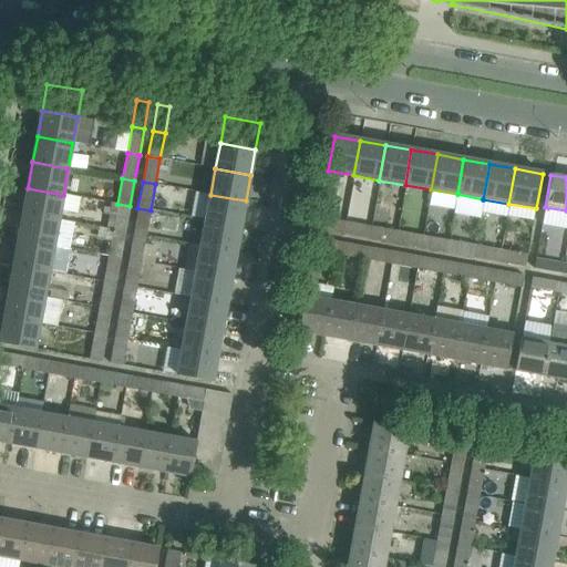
[(28,188),(23,214),(59,220),(63,195),(28,188)]
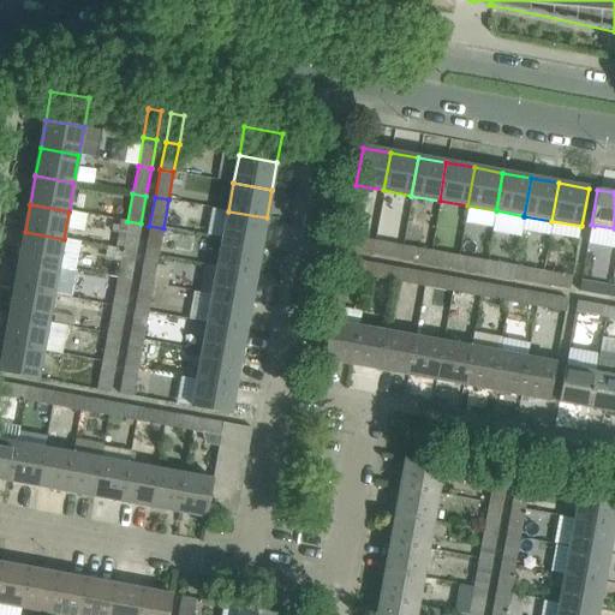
[(261,246),(267,218),(228,212),(224,239),(261,246)]
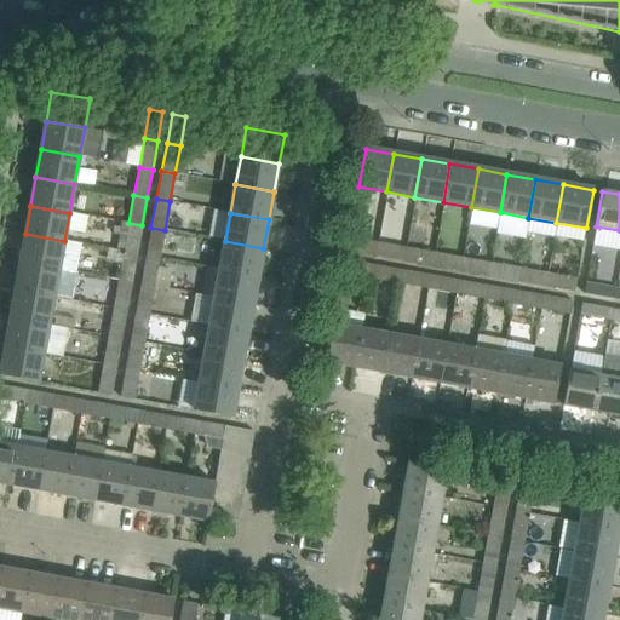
[(122,252),(136,254),(142,225),(128,223),(127,227),(112,224),(109,240),(125,242),(122,252)]
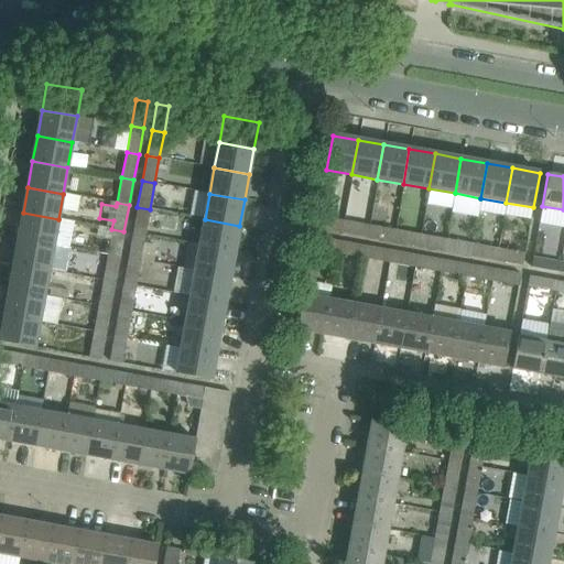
[(132,232),(144,235),(150,209),(137,207),(132,232)]
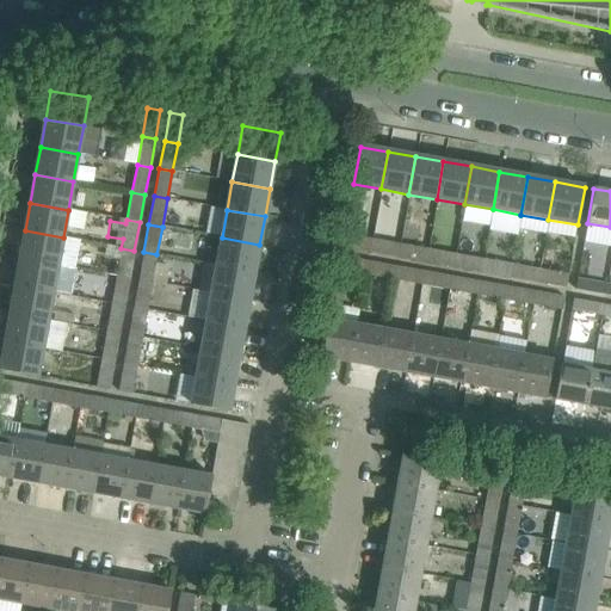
[(57,265),(63,238),(25,230),(20,259),(57,265)]
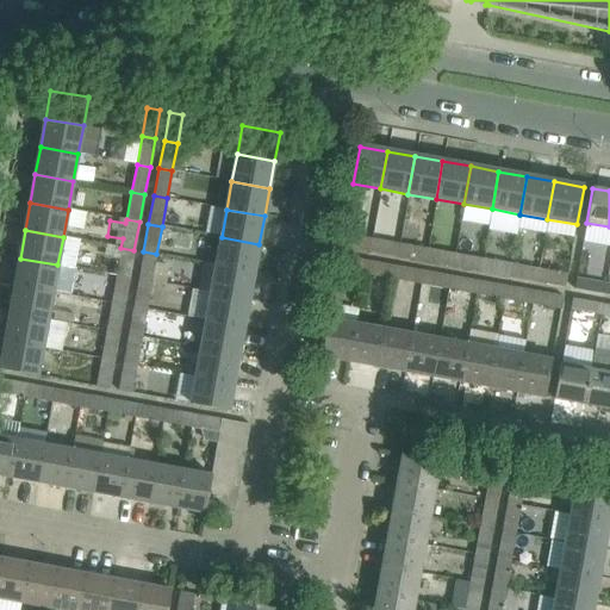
[(341,247),(369,251),(372,238),(343,234),(341,247)]
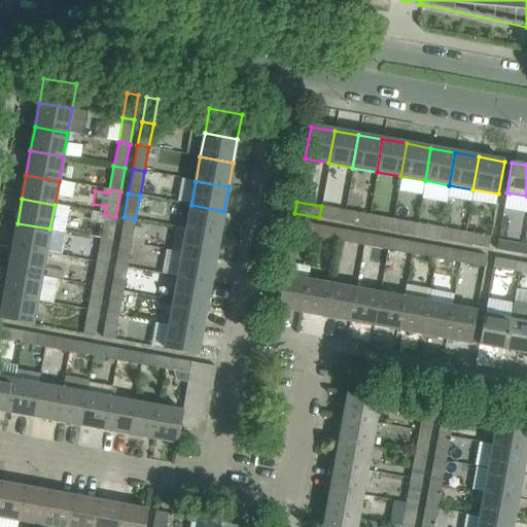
[(219,235),(223,211),(191,205),(186,229),(219,235)]
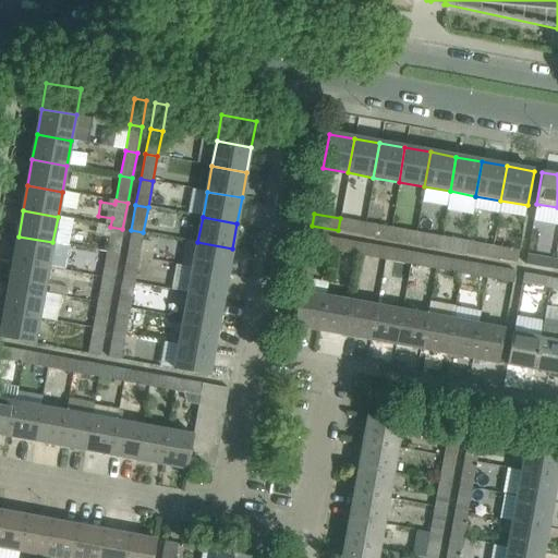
[(364,234),(366,222),(340,218),(338,230),(364,234)]
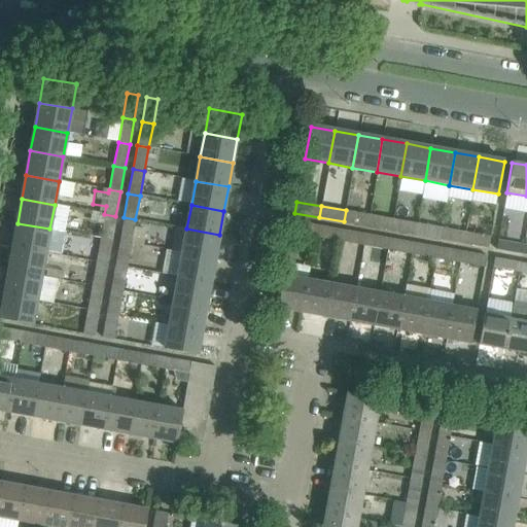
[(370,214),(346,210),(344,221),(367,225),(370,214)]
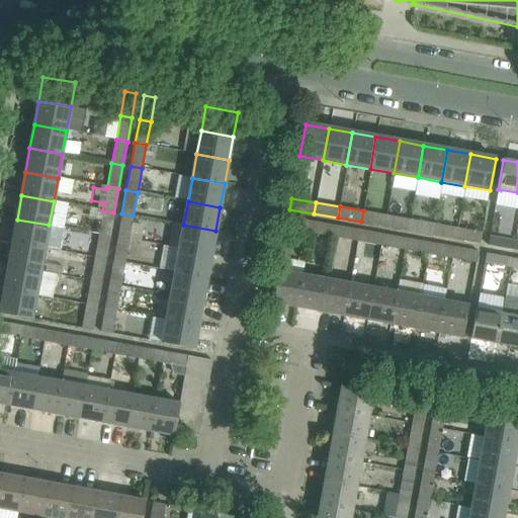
[(109,236),(113,212),(102,210),(98,234),(109,236)]
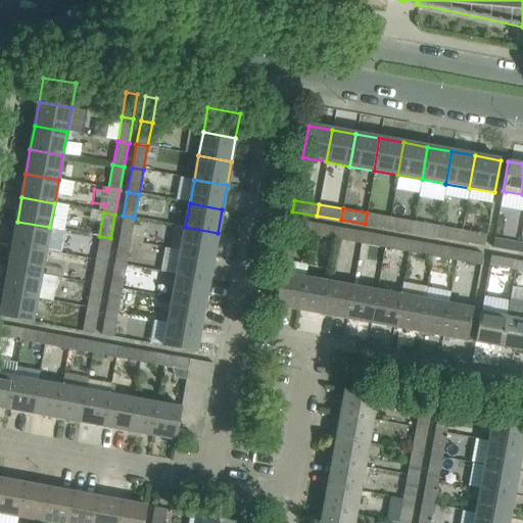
[(390,217),(367,212),(365,224),(388,228),(390,217)]
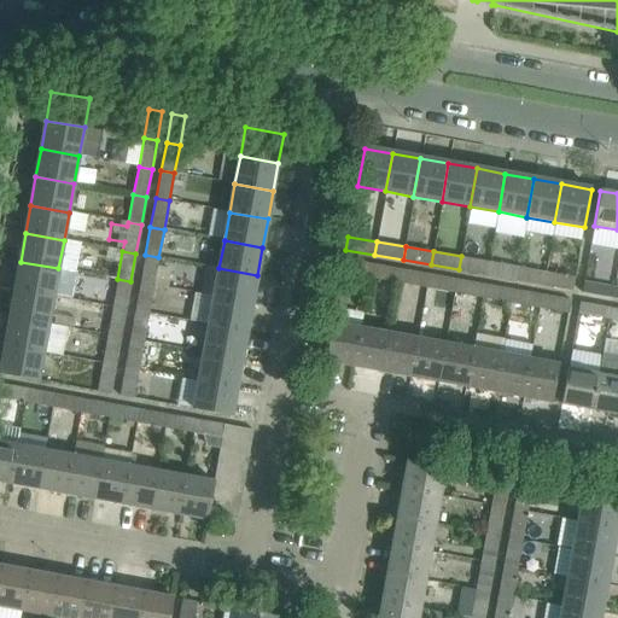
[(153,285),(158,257),(145,255),(140,283),(153,285)]
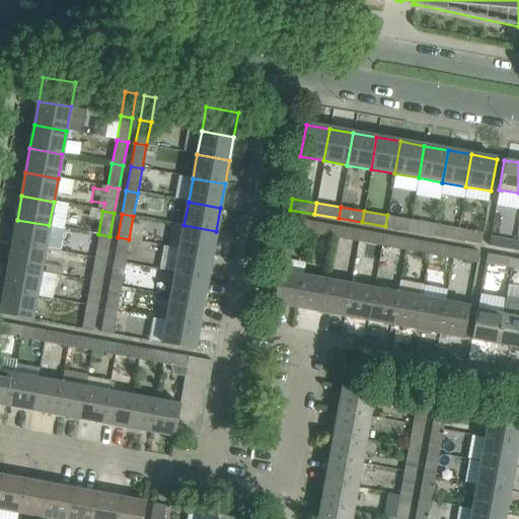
[(410,230),(412,219),(387,215),(385,226),(410,230)]
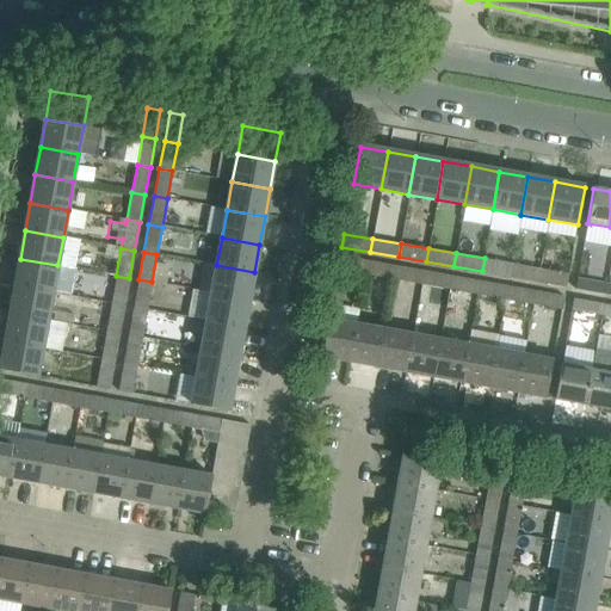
[(369,261),(340,257),(338,270),(366,275),(369,261)]
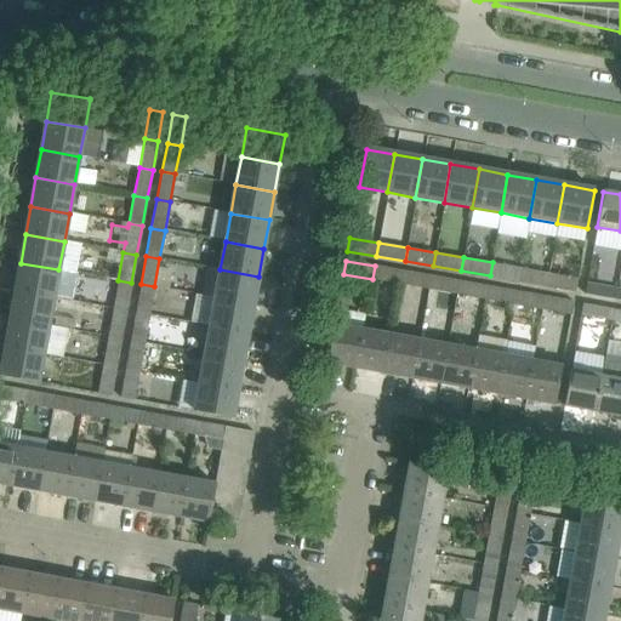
[(520,267),(493,262),(490,275),(518,280),(520,267)]
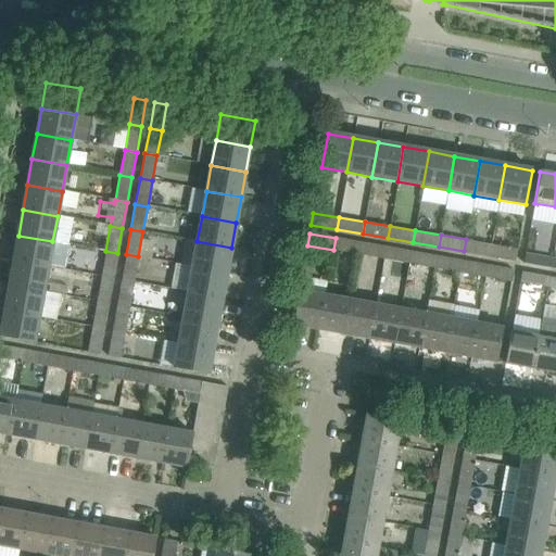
[(19,236),(14,261),(48,267),(52,241),(19,236)]
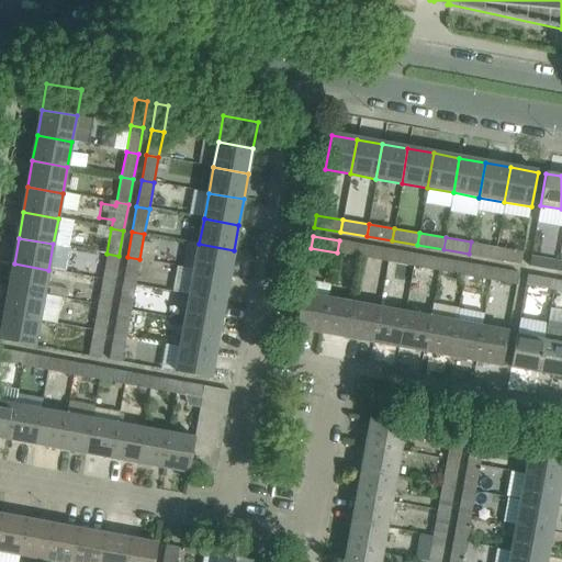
[(337,253),(362,257),(364,245),(339,240),(337,253)]
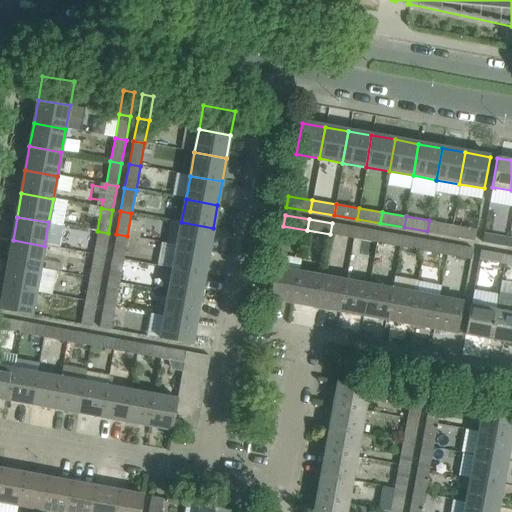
[(427,231),(450,235),(453,224),(429,220),(427,231)]
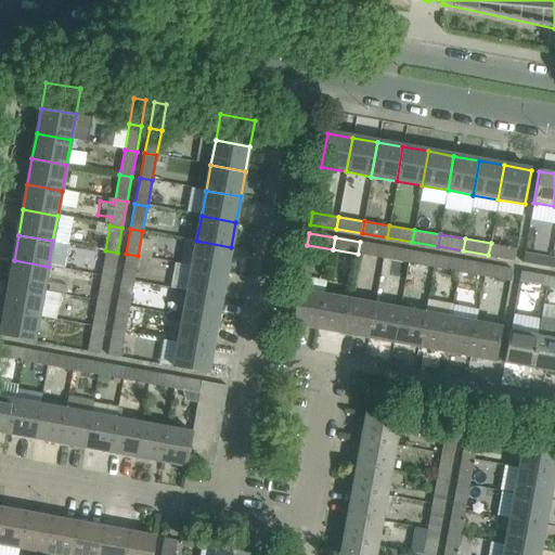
[(227,272),(231,247),(196,241),(192,266),(227,272)]
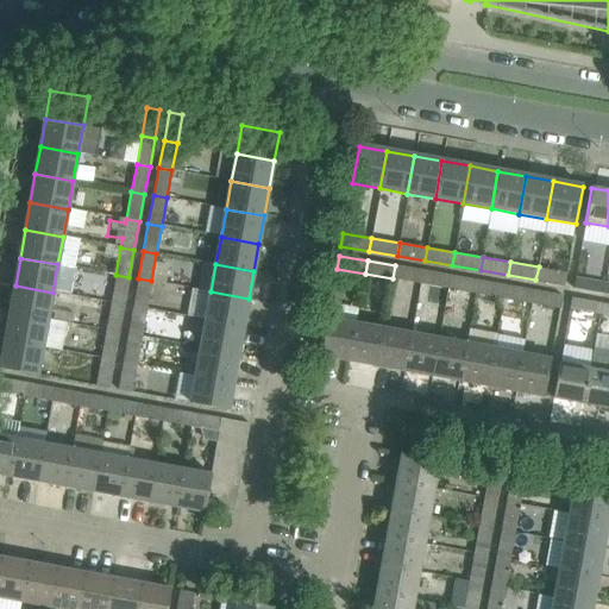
[(422,270),(395,265),(393,278),(420,284),(422,270)]
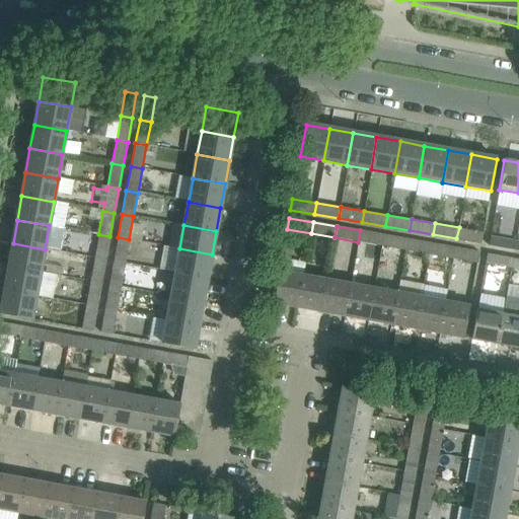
[(480,242),(483,231),(459,227),(456,238),(480,242)]
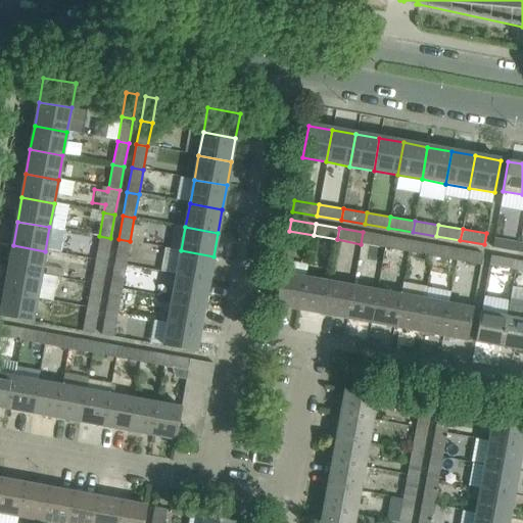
[(363,232),(361,244),(385,248),(387,237),(363,232)]
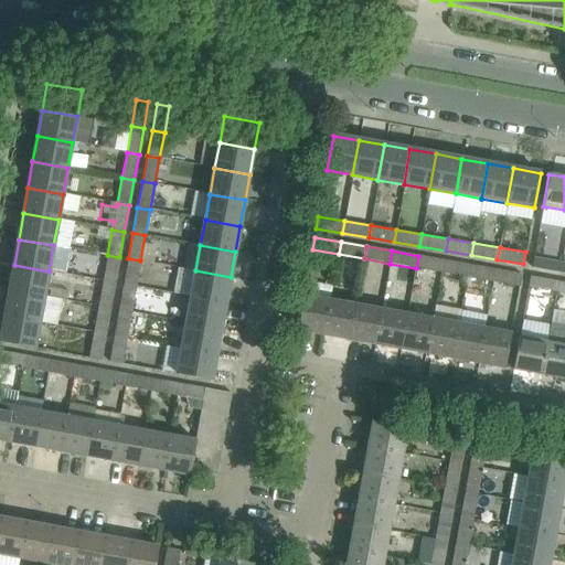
[(103,280),(115,283),(119,257),(107,255),(99,254),(96,272),(104,273),(103,280)]
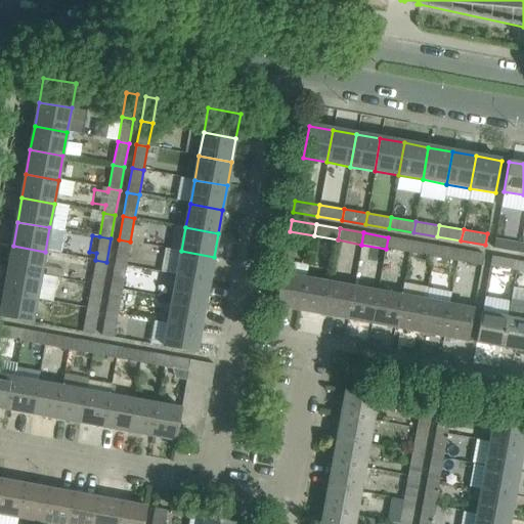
[(411,242),(388,237),(386,249),(409,253),(411,242)]
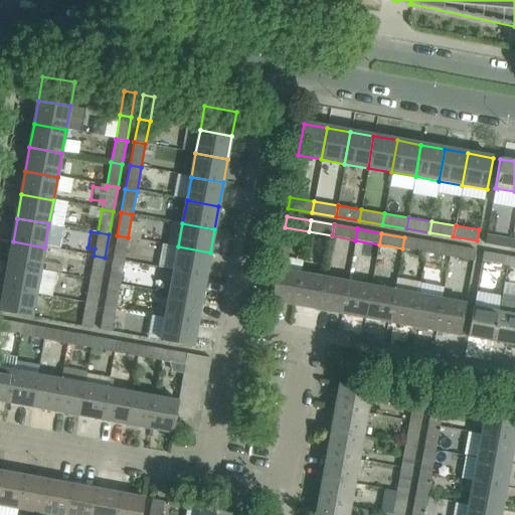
[(112,260),(123,262),(128,237),(117,235),(112,260)]
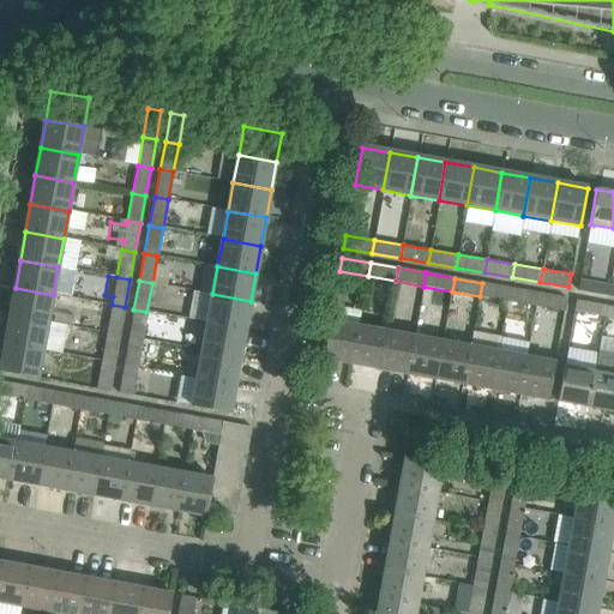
[(611,287),(579,281),(578,292),(608,298),(611,287)]
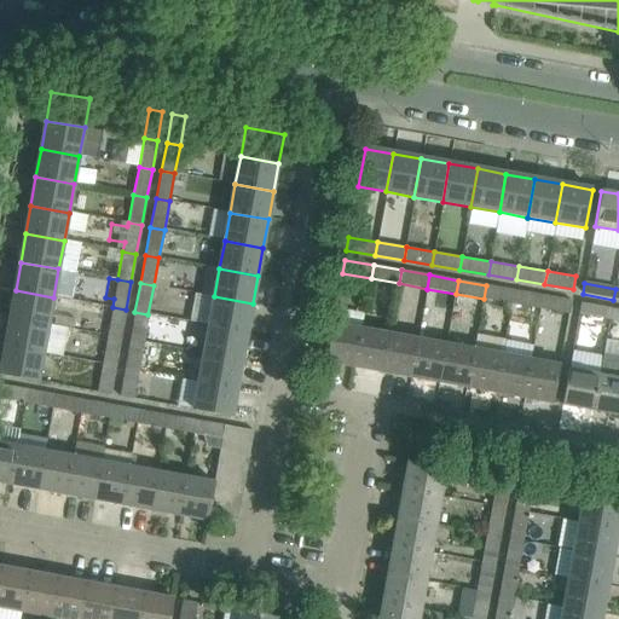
[(484,299),(512,304),(514,290),(486,285),(484,299)]
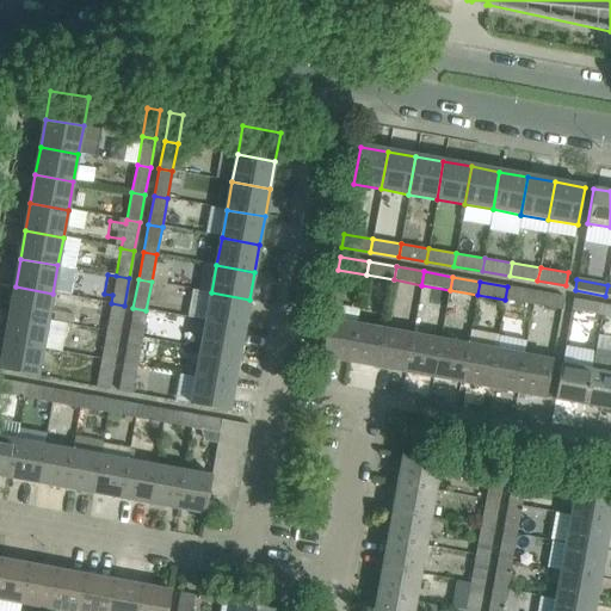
[(48,321),(53,294),(16,287),(10,314),(48,321)]
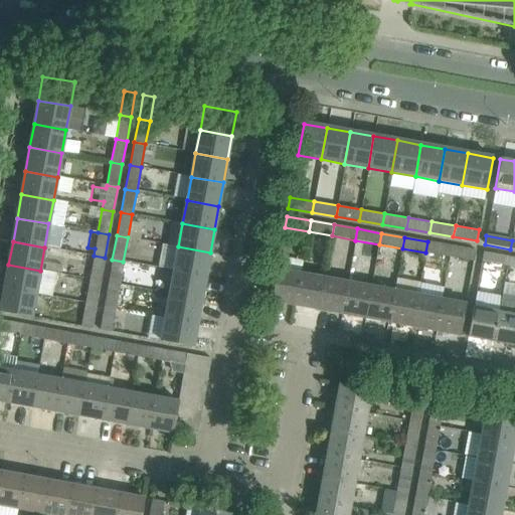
[(452,245),(427,241),(425,252),(450,256),(452,245)]
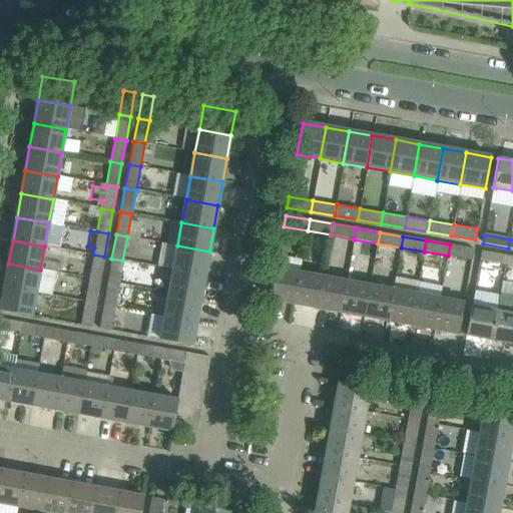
[(448,255),(471,261),(473,249),(450,244),(448,255)]
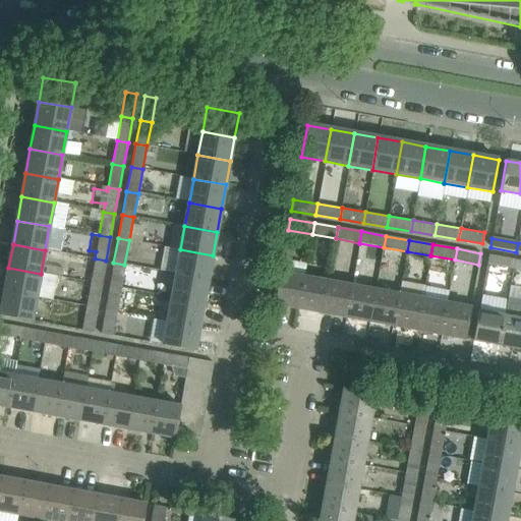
[(208,280),(213,255),(180,249),(176,274),(208,280)]
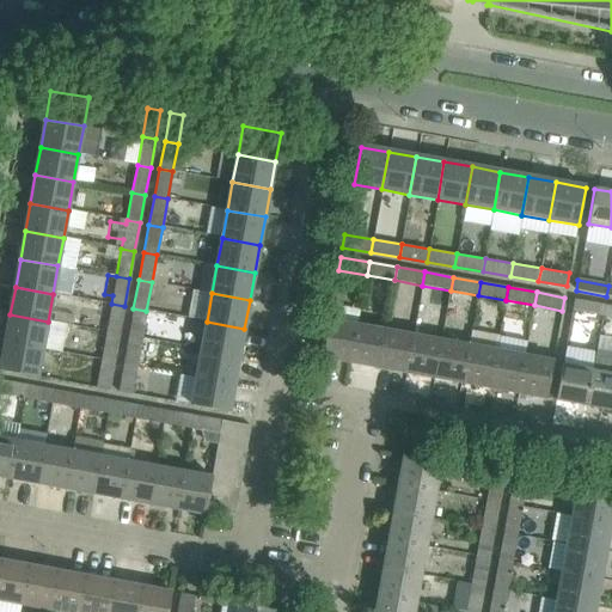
[(573,311),(603,316),(605,305),(575,300),(573,311)]
